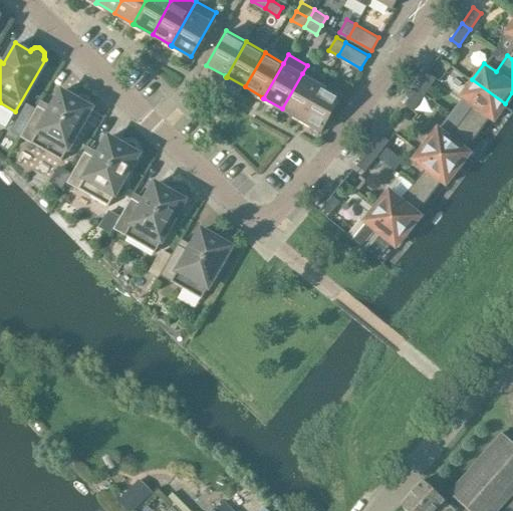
[(436,76),(428,70),(417,86),(425,92),(436,76)]
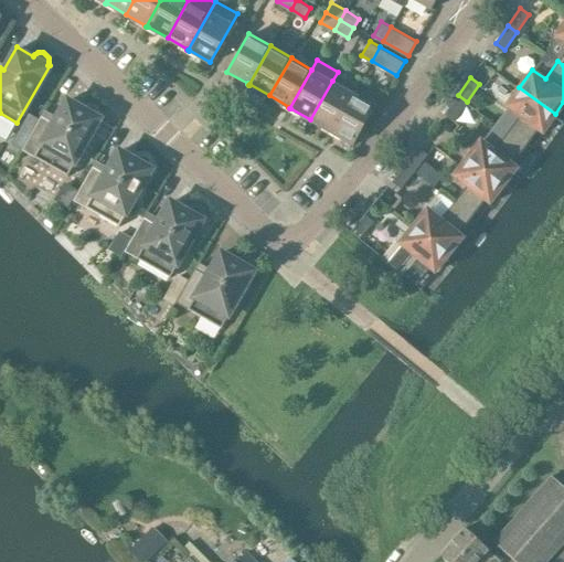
[(353,93),(332,81),(310,119),(330,130),(330,131),(331,131),(353,93)]
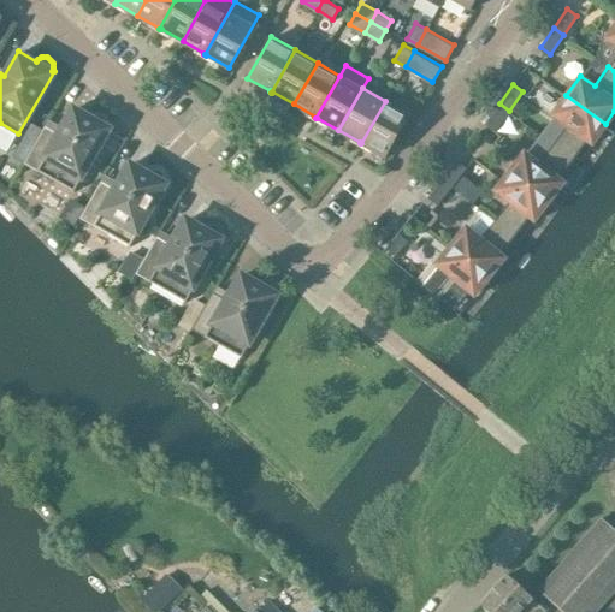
[(605,124),(566,95),(553,114),(567,124),(553,143),(573,159),(587,140),(592,143),(605,124)]
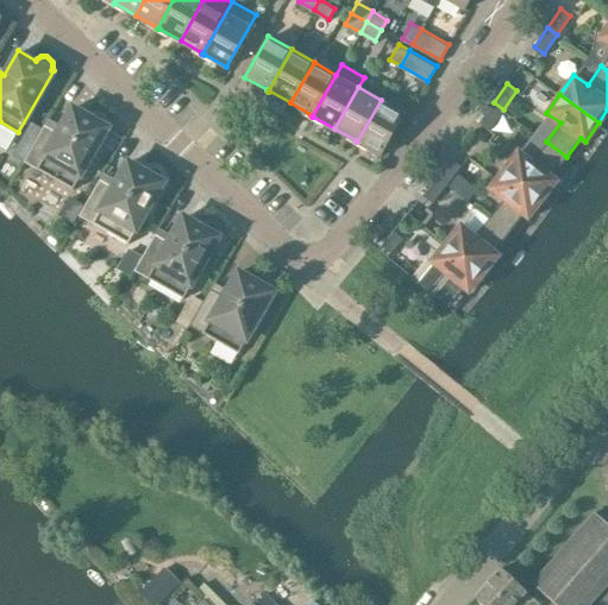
[(403,113),(381,100),(357,142),(358,143),(358,142),(381,155),(403,113)]
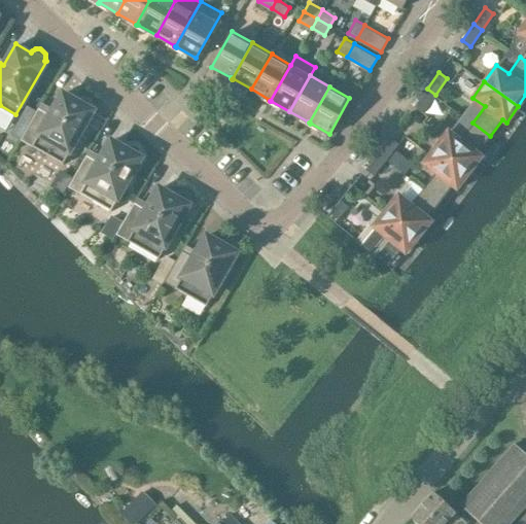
[(435,95),(427,89),(415,105),(423,111),(435,95)]
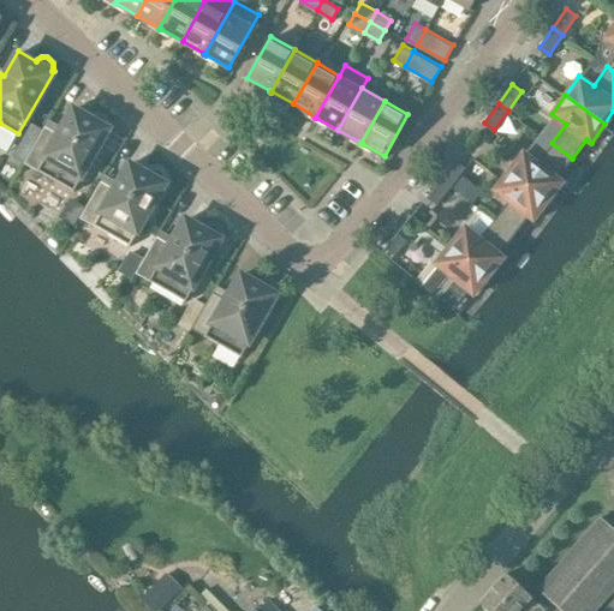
[(91,117),(73,106),(59,131),(46,124),(24,161),(73,190),(109,127),(108,126),(108,124),(108,123),(109,121),(109,120),(108,118),(108,117),(107,115),(106,114),(105,113),(103,113),(102,112),(101,112),(97,112),(95,113),(94,114),(93,115),(91,117)]
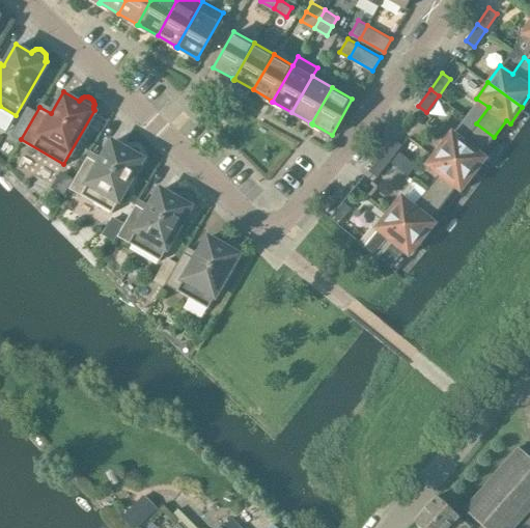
[(494,137),(476,123),(464,140),(452,131),(439,147),(473,173),(485,157),(481,154),(494,137)]
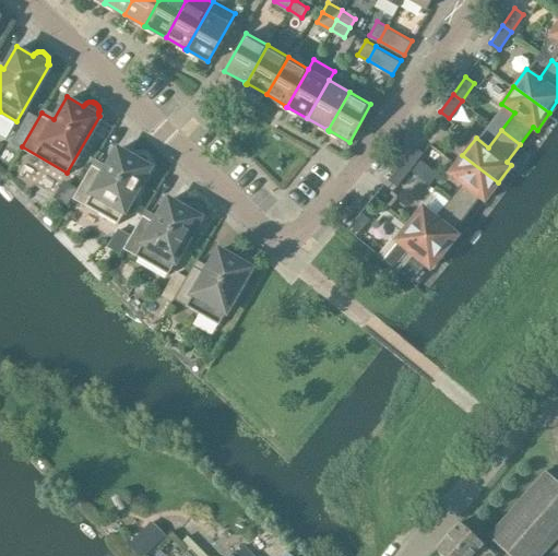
[(424,151),(415,144),(402,161),(411,168),(424,151)]
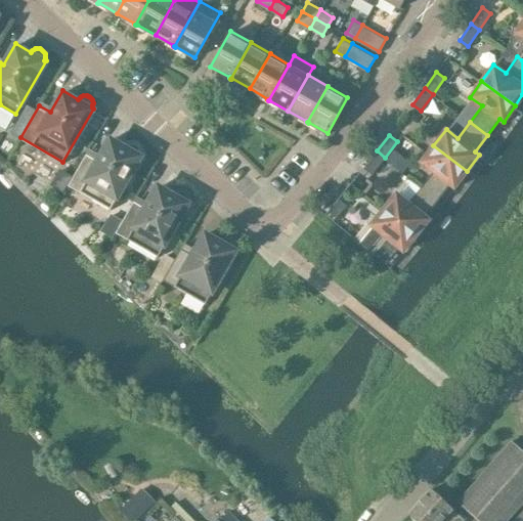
[(126,146),(110,137),(97,159),(86,153),(69,184),(111,208),(141,155),(139,154),(140,153),(140,152),(140,150),(140,149),(140,147),(139,146),(139,145),(138,144),(137,143),(136,143),(134,142),(133,142),(131,142),(128,143),(127,144),(126,145),(126,146)]
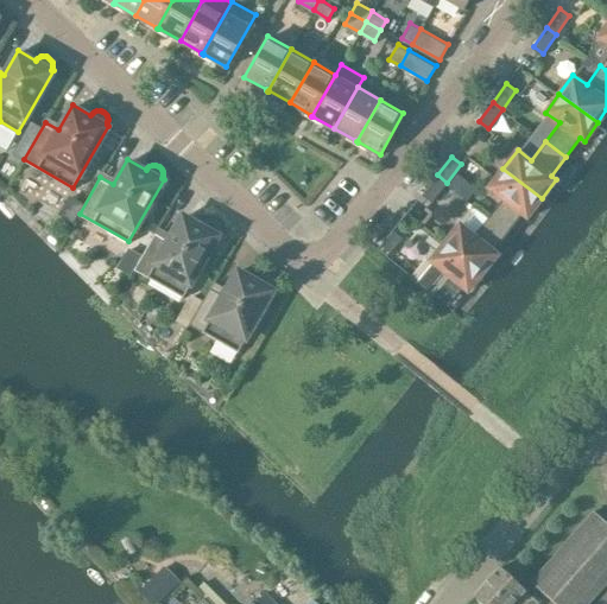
[(542,198),(503,169),(489,186),(503,197),(488,216),(509,231),(523,213),(528,216),(542,198)]
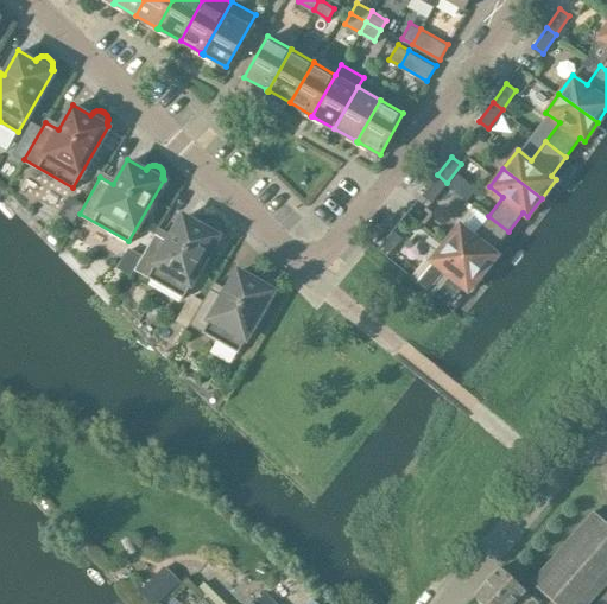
[(457,172),(448,184),(467,198),(476,188),(457,172)]
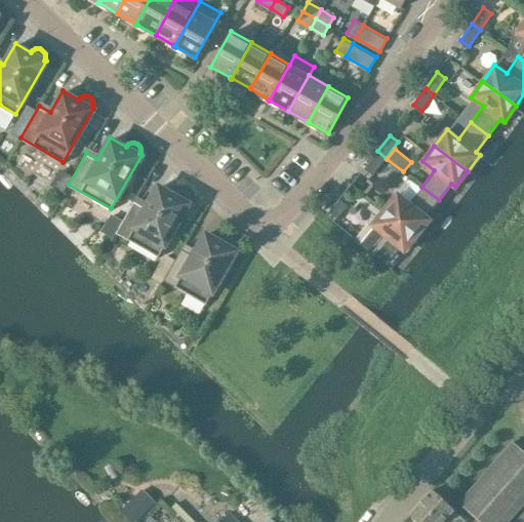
[(386,158),(377,151),(365,167),(372,173),(386,158)]
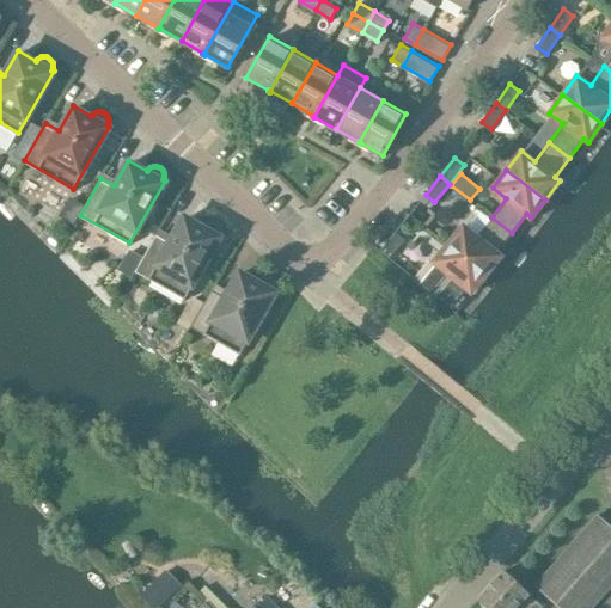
[(202,226),(184,215),(170,240),(157,233),(144,256),(135,270),(184,298),(201,270),(206,272),(214,257),(209,255),(220,235),(219,235),(219,233),(219,232),(220,231),(220,229),(219,227),(219,226),(218,225),(217,223),(215,222),(214,222),(213,221),(212,221),(209,221),(208,221),(207,222),(206,222),(205,223),(203,225),(202,226)]
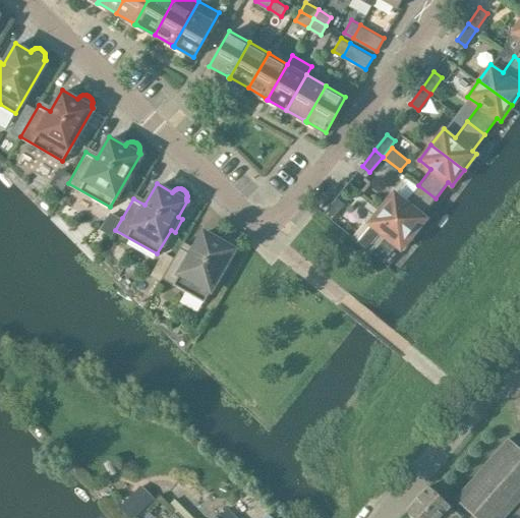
[(436,198),(418,185),(406,200),(394,191),(382,207),(414,233),(426,218),(422,215),(436,198)]
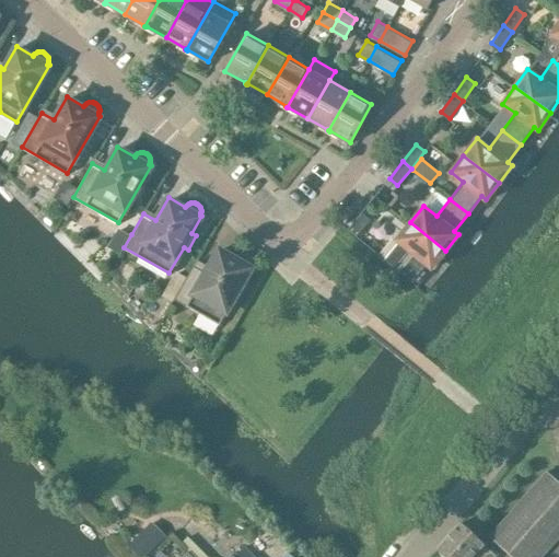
[(357,234),(371,218),(362,211),(348,228),(357,234)]
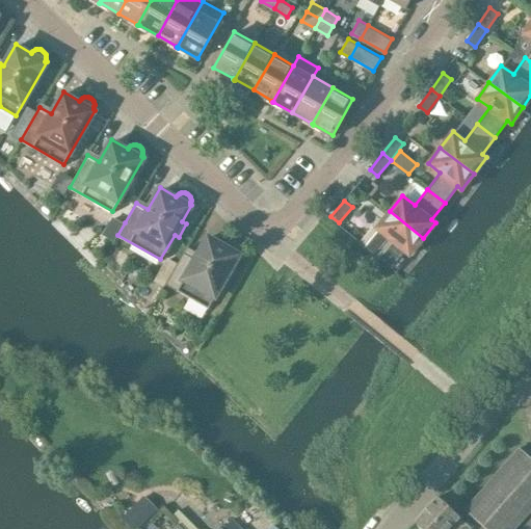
[(375,253),(392,267),(393,267),(405,250),(409,254),(423,238),(390,211),(376,227),(389,237),(375,253)]
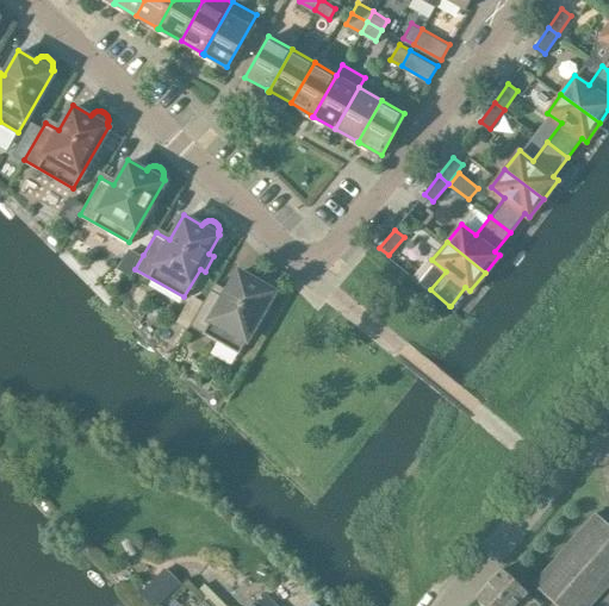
[(130,248),(118,268),(131,275),(135,269),(143,255),(130,248)]
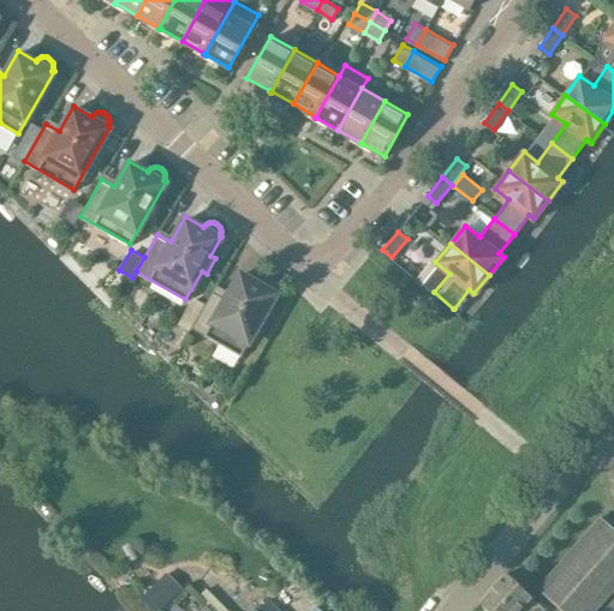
[(258,282),(240,271),(226,297),(213,289),(191,327),(242,354),(276,293),(275,292),(275,291),(276,288),(276,287),(276,286),(276,285),(275,282),(274,281),(274,280),(273,279),(272,279),(269,277),(268,277),(267,277),(264,277),(263,279),(262,279),(261,280),(260,281),(258,282)]
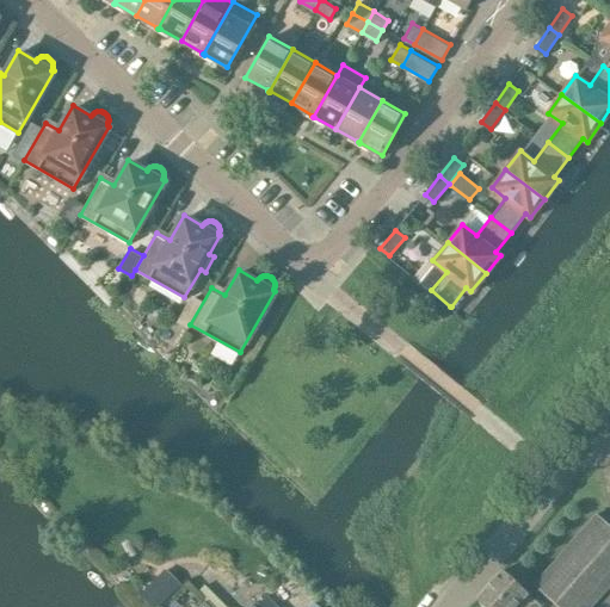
[(560,606),(589,606),(609,583),(609,524),(597,513),(534,583),(560,606)]
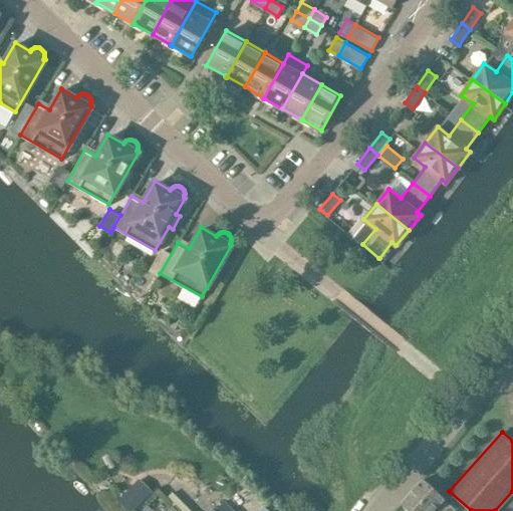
[(153,495),(135,477),(120,491),(140,509),(153,495)]
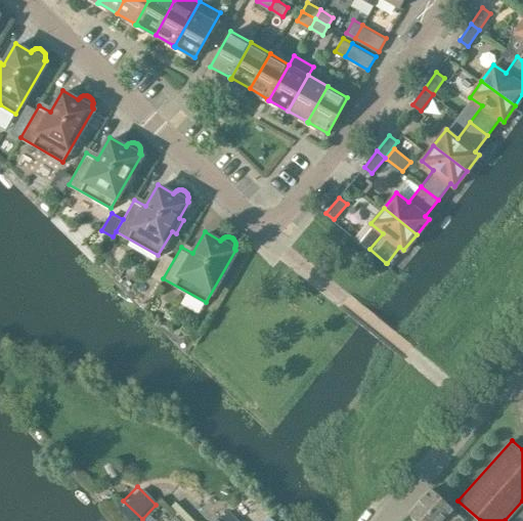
[(418,520),(463,520),(465,519),(452,509),(431,488),(409,513),(418,520)]
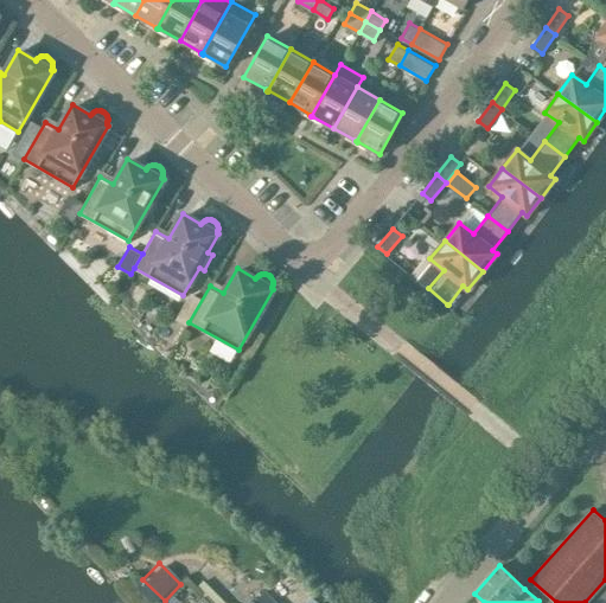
[(212,602),(227,602),(204,579),(197,587),(212,602)]
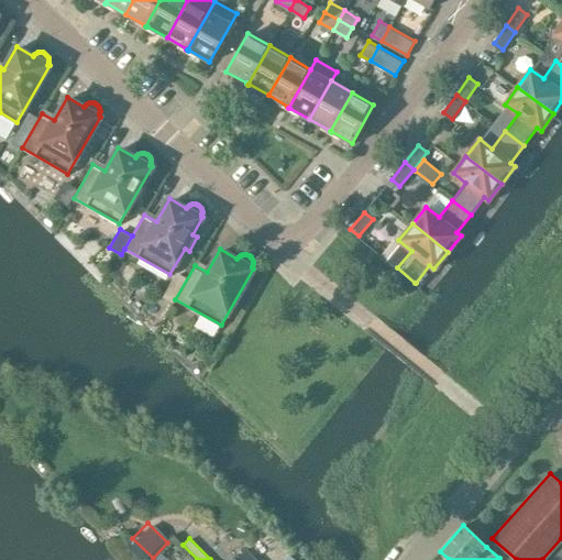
[(561,546),(549,559),(561,559),(561,546)]
